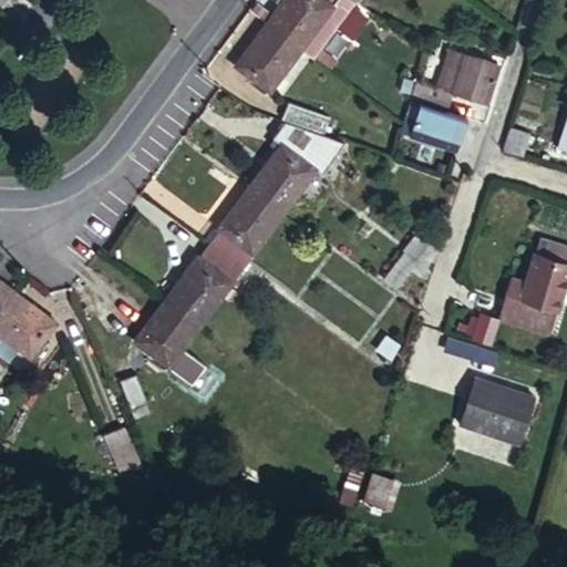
[(352,0),(278,0),(263,21),(298,48),(311,58),(352,0)]
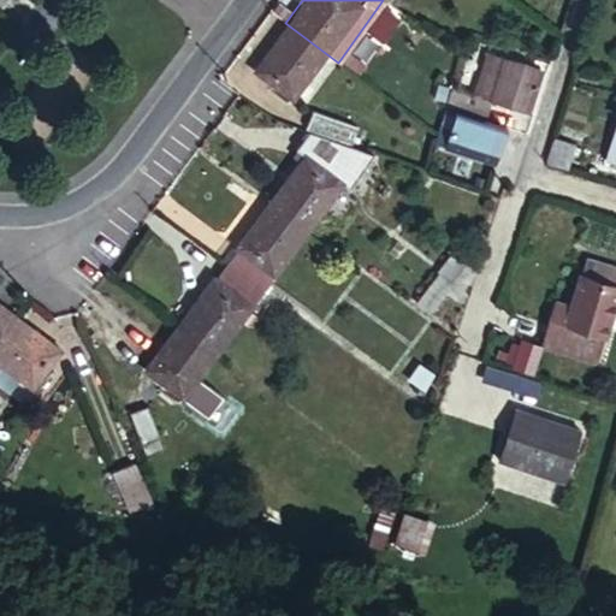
[(324,52),(285,23),(253,70),(290,98),(324,52)]
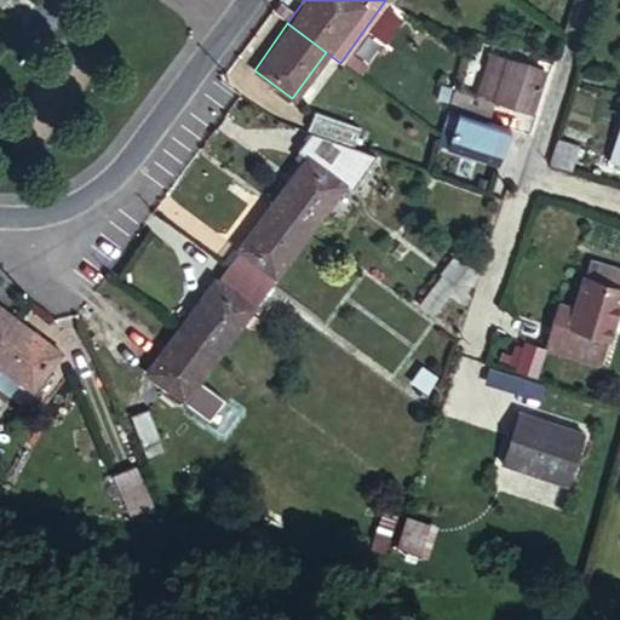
[(477,91),(455,85),(449,102),(486,114),(492,97),(528,108),(540,65),(489,50),(477,91)]
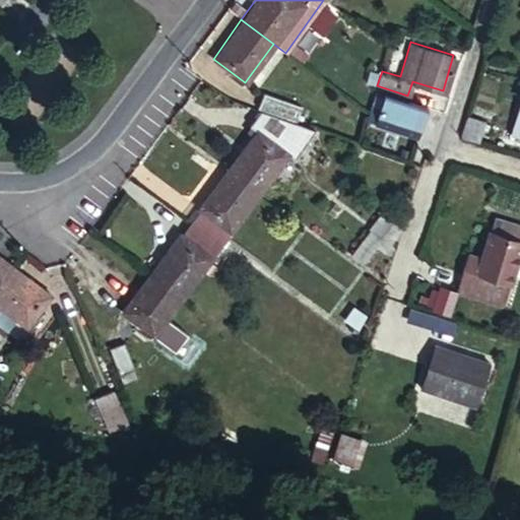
[(272,93),(267,109),(304,122),(309,106),(272,93)]
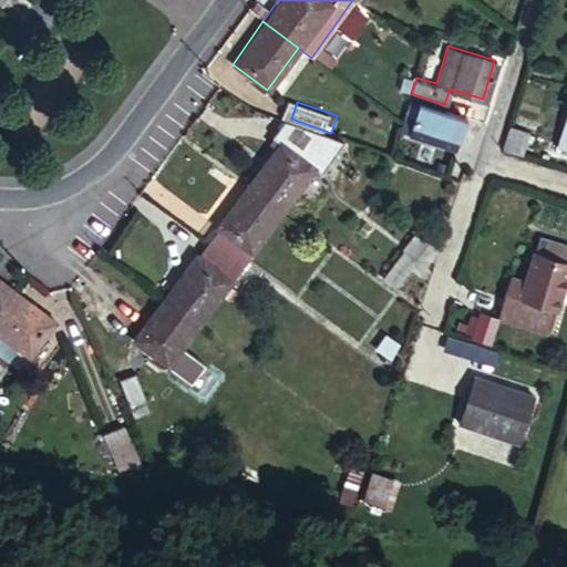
[(449,152),(460,117),(414,102),(404,137),(449,152)]
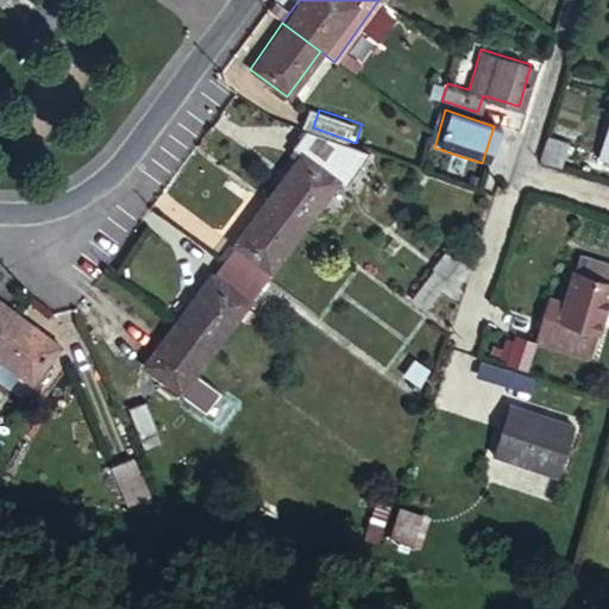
[(288,154),(289,155),(301,137),(343,169),(334,181),(341,186),(366,151),(302,130),(290,146),(293,148),(288,154)]
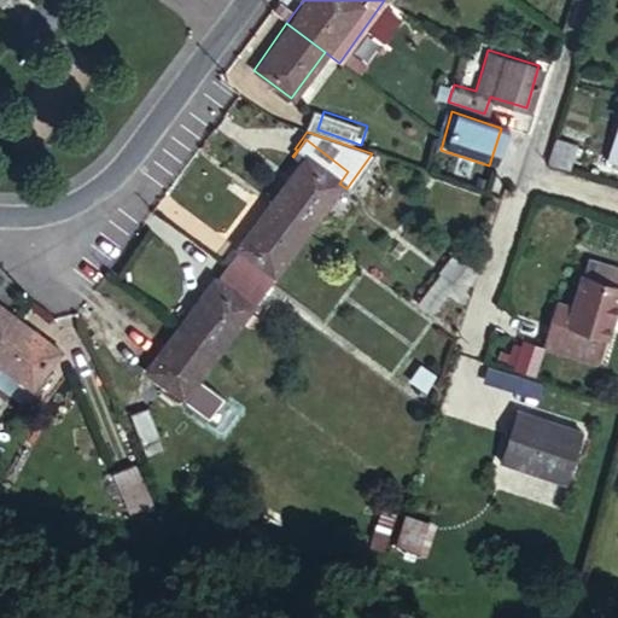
[(299,161),(269,202),(307,228),(339,184),(348,172),(305,139),(293,157),(299,161)]
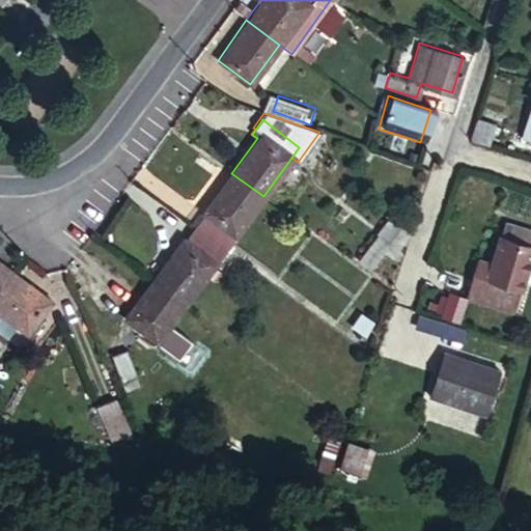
[(476,119),(471,135),(486,140),(492,124),(476,119)]
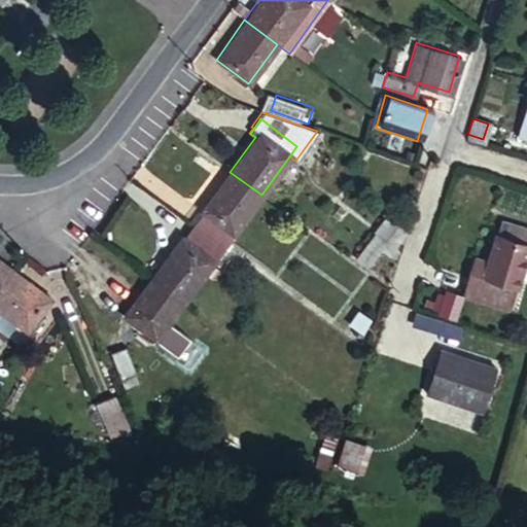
[(261,195),(230,172),(204,206),(201,212),(202,214),(192,226),(222,248),(261,195)]
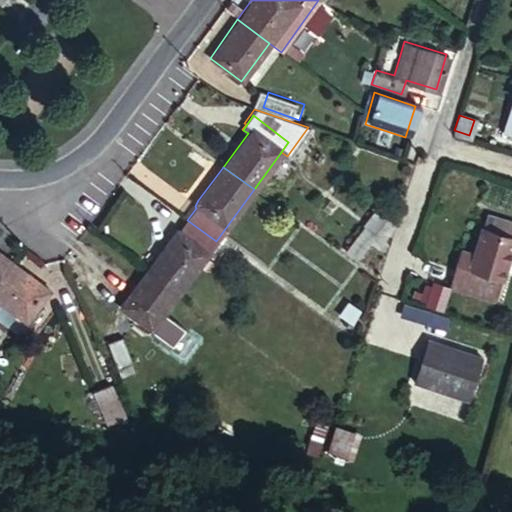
[(195,199),(182,216),(187,220),(196,208),(195,206),(198,200),(195,199)]
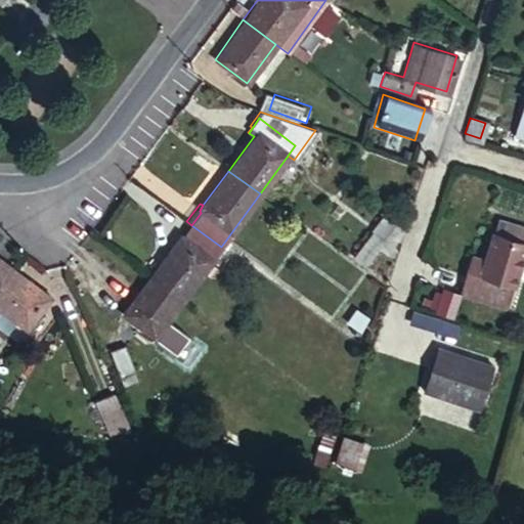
[(472,251),(461,289),(506,302),(523,244),(523,237),(523,238),(523,235),(523,222),(498,215),(486,256),(472,251)]
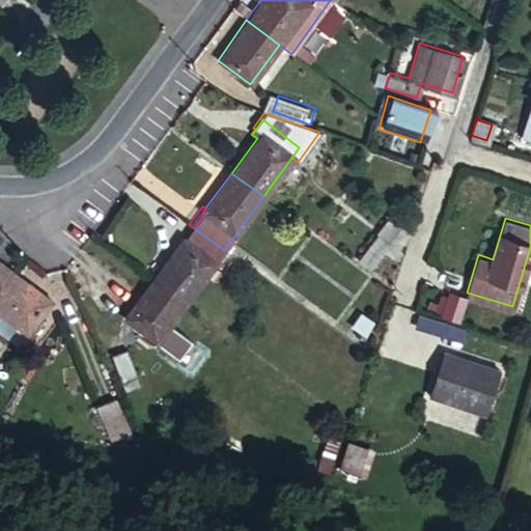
[(387,245),(382,251),(393,259),(398,253),(396,252),(406,239),(386,224),(375,236),(378,239),(387,245)]
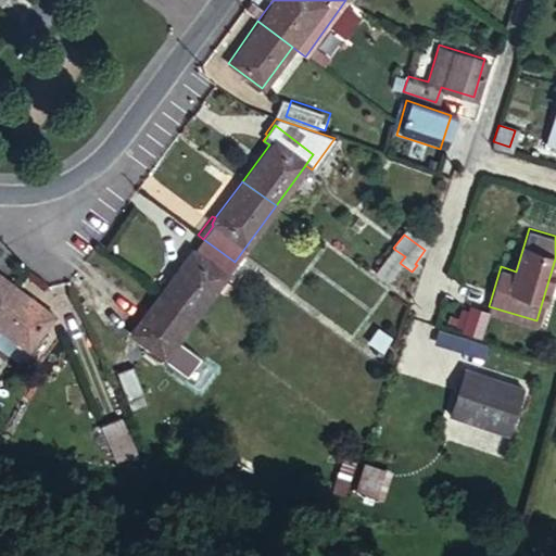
[(190,252),(160,293),(193,318),(235,262),(203,239),(193,253),(190,252)]
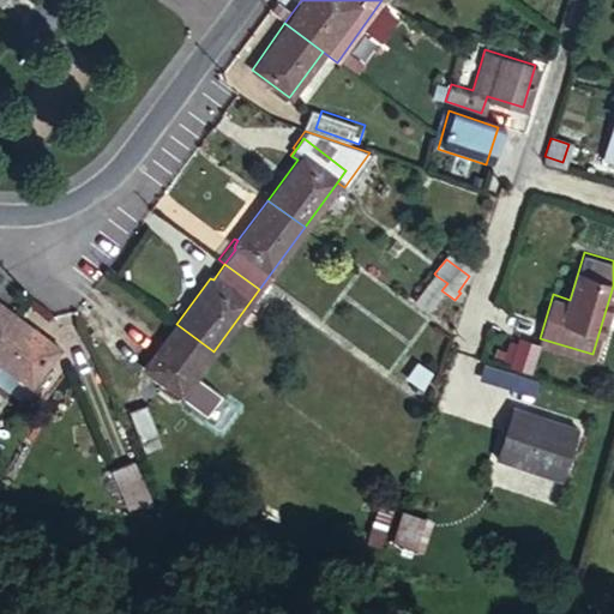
[(426,312),(441,290),(447,283),(437,276),(415,305),(426,312)]
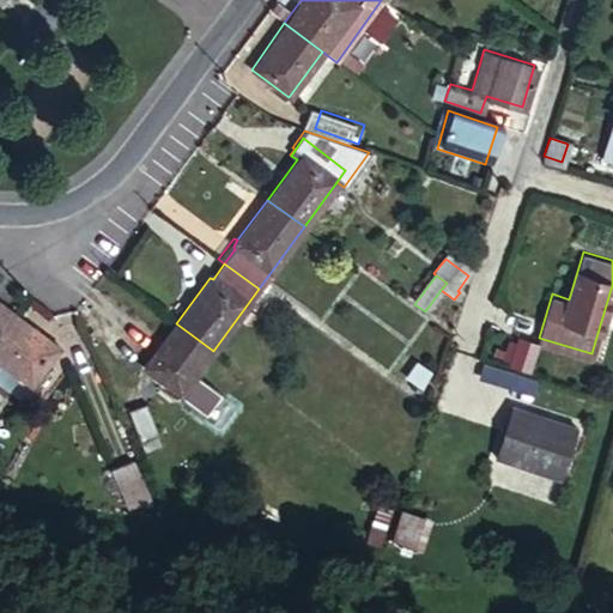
[(0,327),(11,313),(0,304),(0,327)]
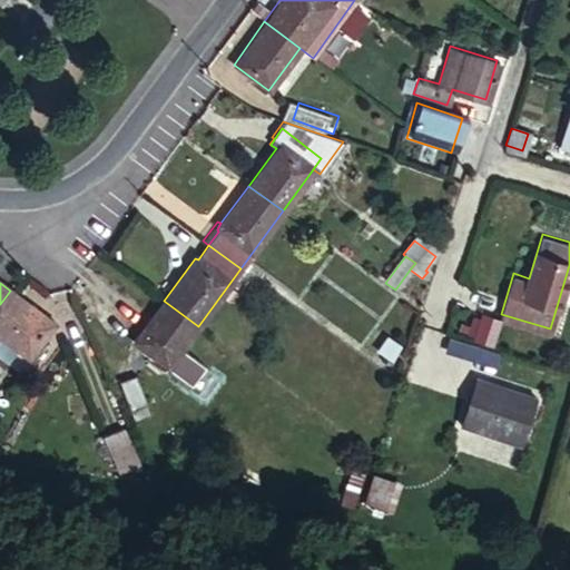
[(52,322),(10,291),(0,304),(0,338),(26,359),(52,322)]
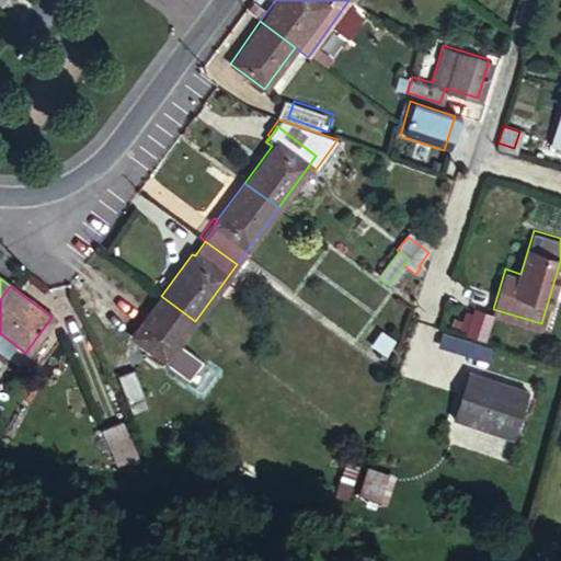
[(195,321),(161,296),(130,336),(164,362),(195,321)]
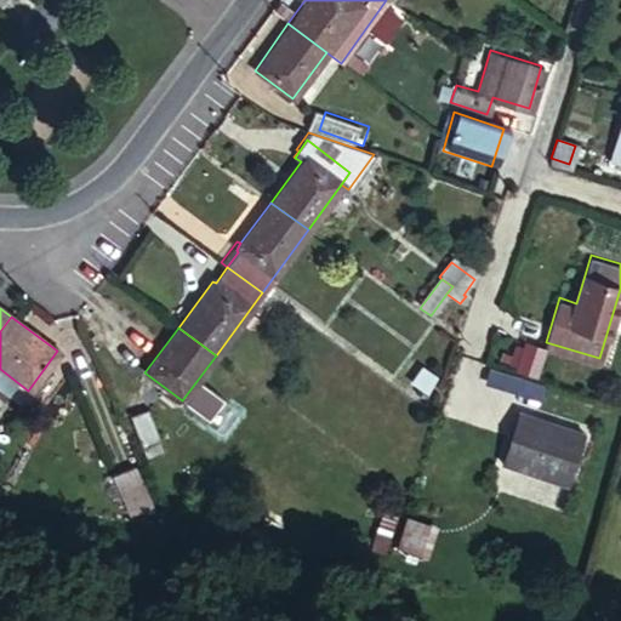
[(420,369),(409,385),(423,396),(434,380),(420,369)]
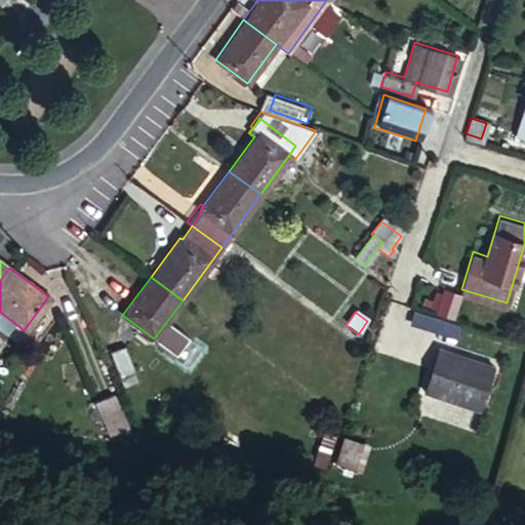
[(108,351),(119,376),(134,370),(122,345),(108,351)]
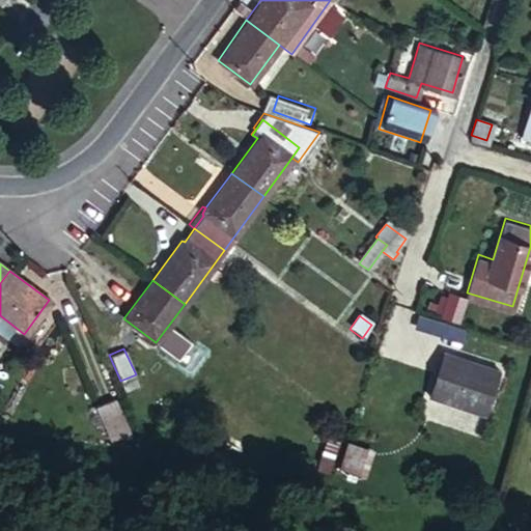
[(505,364),(482,359),(481,362),(460,357),(460,355),(446,352),(437,395),(495,409),(505,364)]
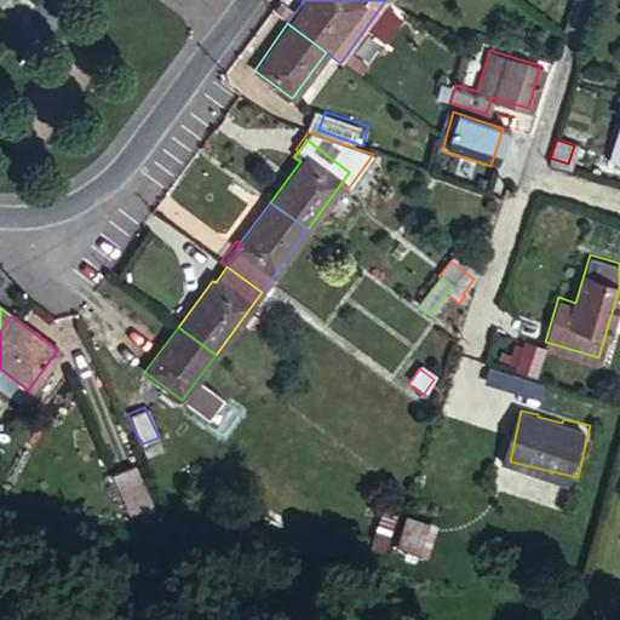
[(159,437),(141,445),(145,455),(162,447),(159,437)]
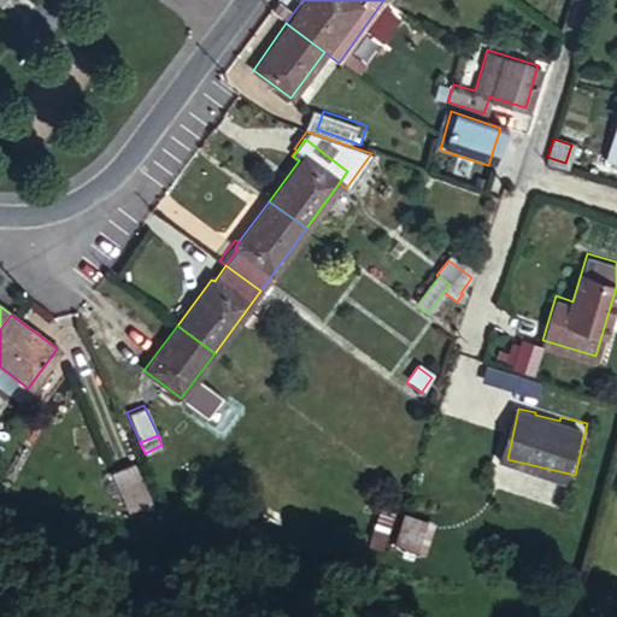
[(111,464),(115,471),(129,465),(125,457),(111,464)]
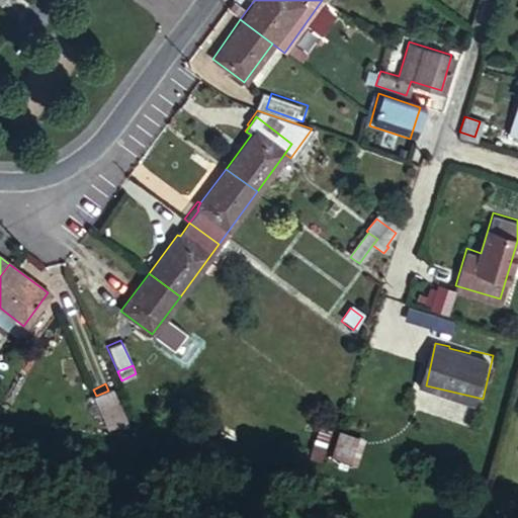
[(108,391),(96,396),(94,397),(107,430),(126,422),(111,389),(108,391)]
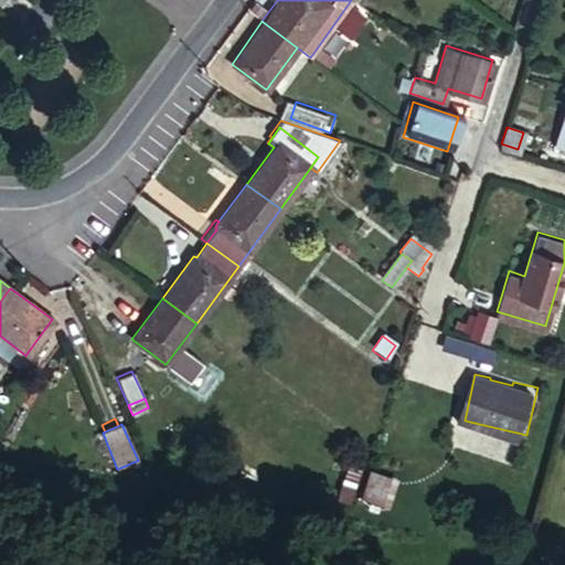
[(347,467),(342,479),(352,482),(356,470),(347,467)]
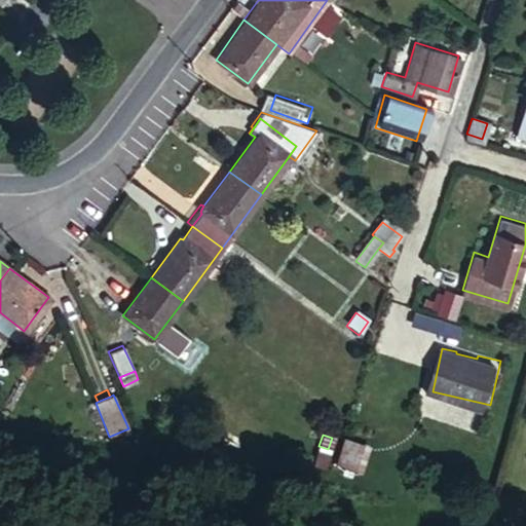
[(328,449),(318,446),(313,466),(322,468),(328,449)]
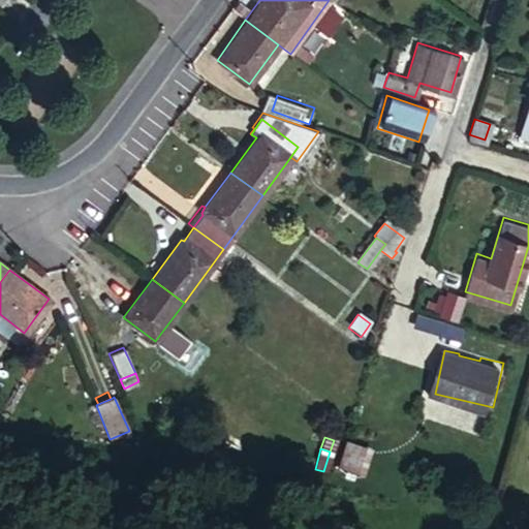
[(348,450),(343,469),(356,473),(363,455),(348,450)]
